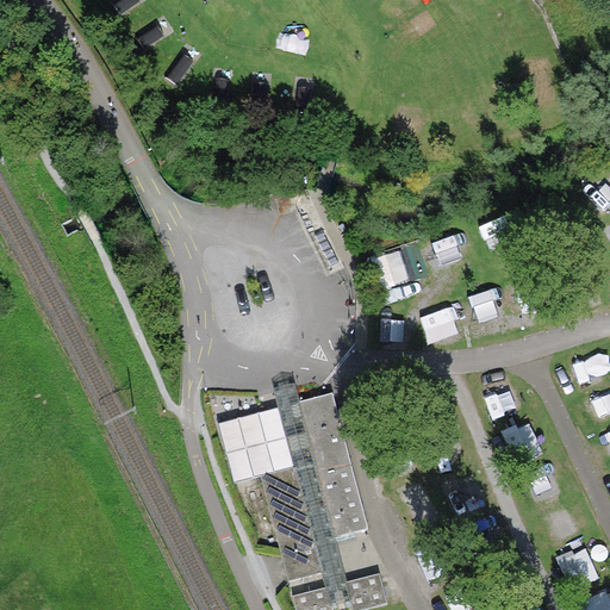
[(425,248),(378,259),(385,292),(434,280),(425,248)]
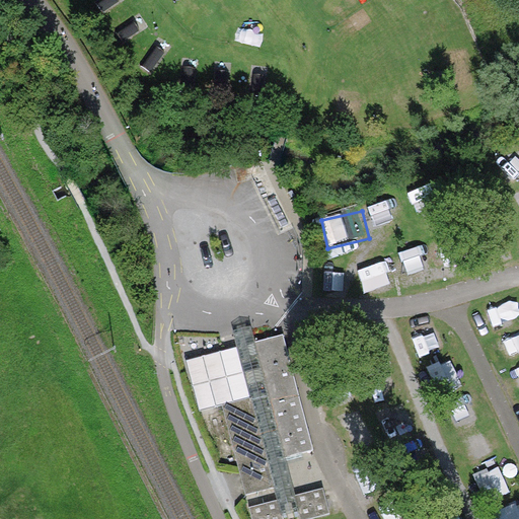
[(507,330),(518,324),(518,299),(518,298),(496,308),(507,330)]
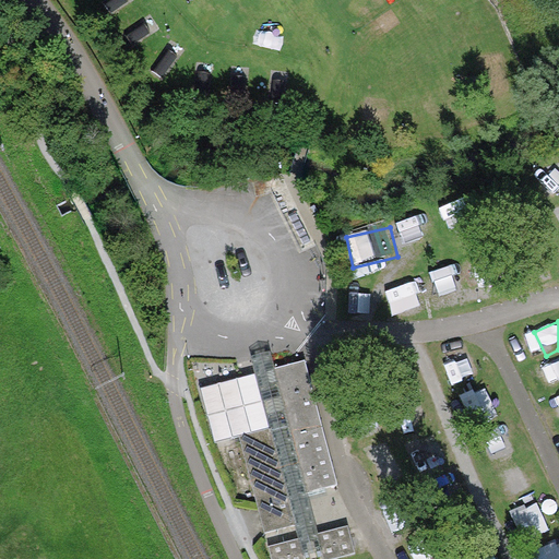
[(459,383),(484,372),(473,344),(447,355),(459,383)]
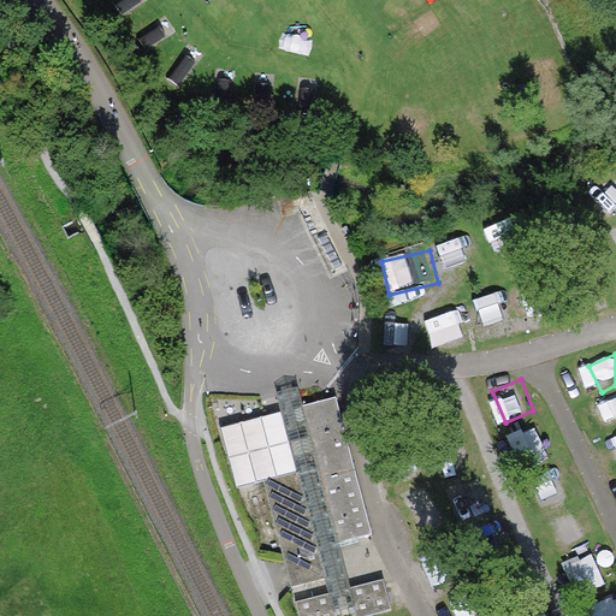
[(282,410),(221,426),(237,490),(265,483),(285,562),(289,574),(292,588),(298,615),(375,615),(392,612),(384,579),(351,586),(341,545),(373,537),(337,396),(303,404),(298,385),(286,389),(277,391),(282,410)]
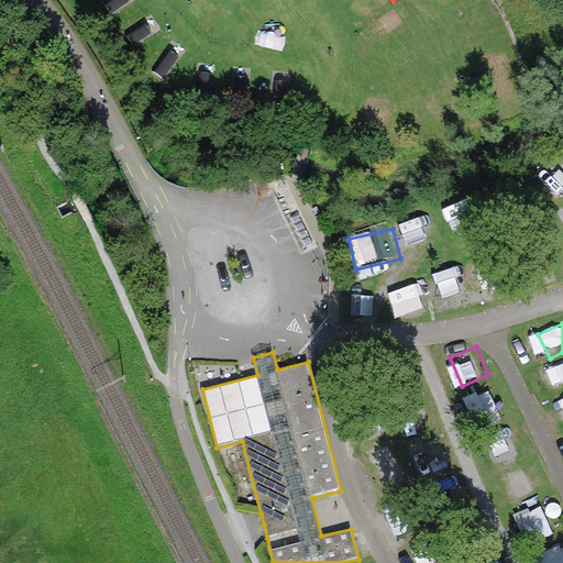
[(478,430),(505,421),(495,389),(468,397),(478,430)]
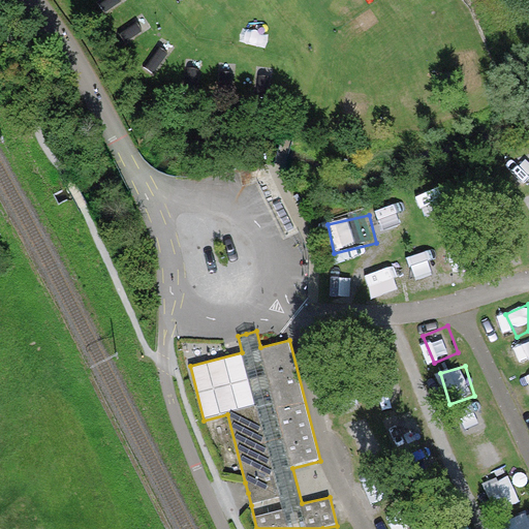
[(474,440),(502,421),(488,401),(461,419),(474,440)]
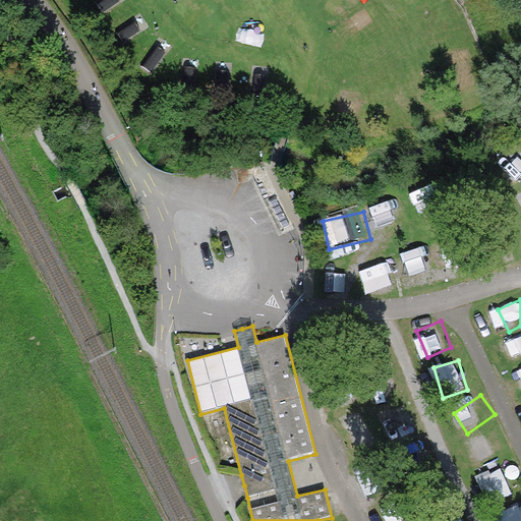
[(462,442),(467,460),(496,450),(489,432),(462,442)]
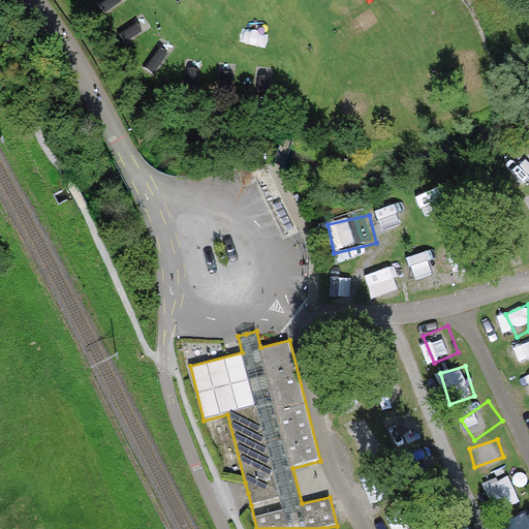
[(495,512),(523,506),(517,476),(489,483),(495,512)]
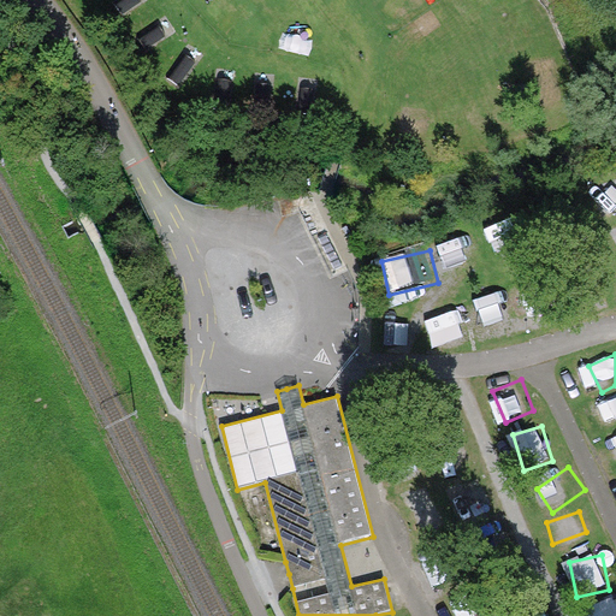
[(615,615),(615,599),(590,611),(592,615),(615,615)]
